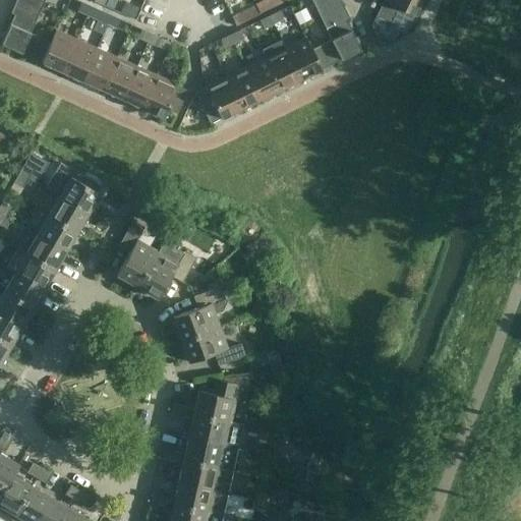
[(45,0),(16,0),(16,1),(40,12),(45,0)]
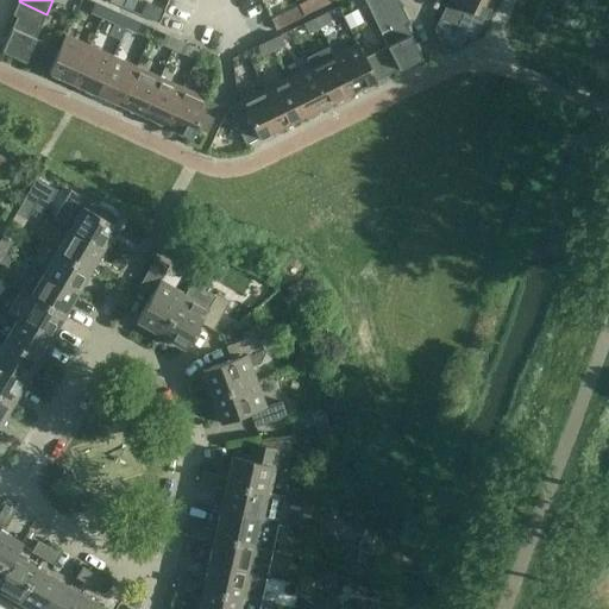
[(332,0),(309,0),(297,6),(303,17),(334,1),(332,0)]
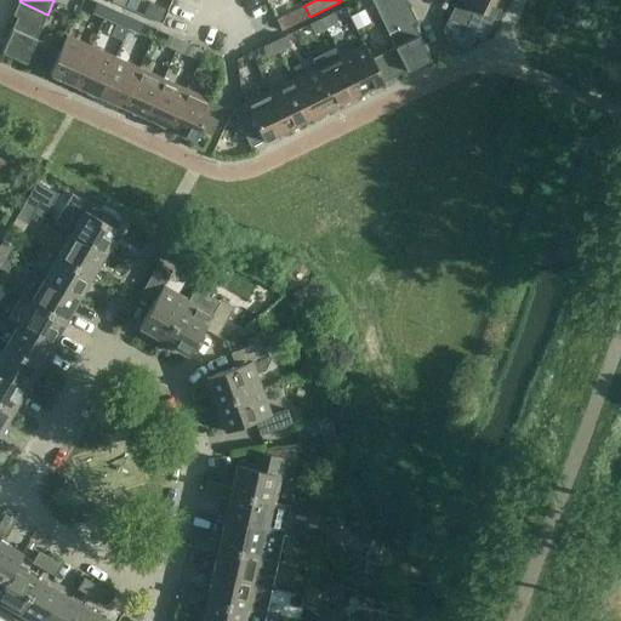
[(370,0),(382,23),(410,10),(405,0),(370,0)]
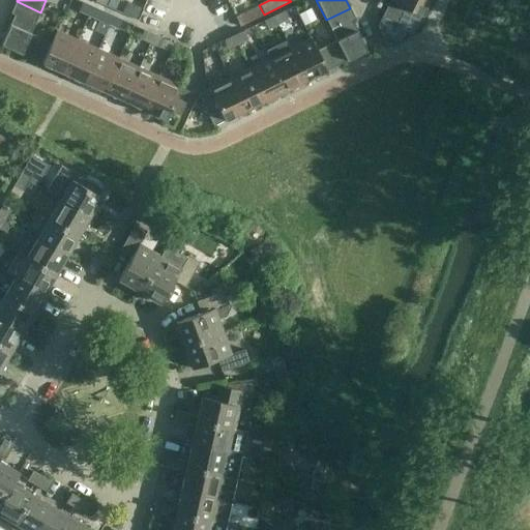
[(429,0),(388,0),(389,0),(390,1),(378,27),(388,48),(411,37),(429,0)]
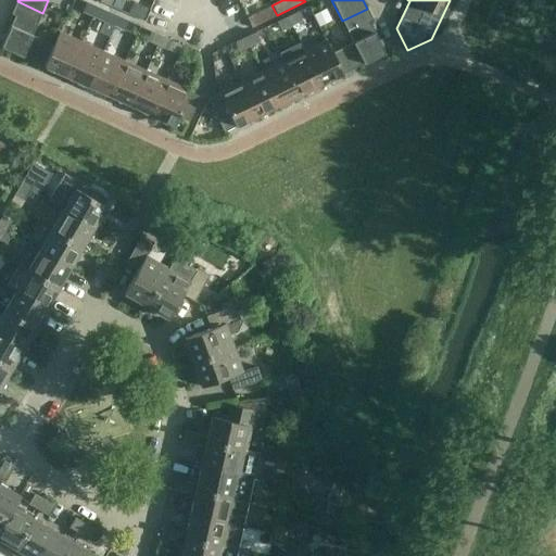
[(15,16),(1,48),(45,67),(60,33),(59,33),(53,46),(32,36),(42,13),(17,1),(11,14),(15,16)]
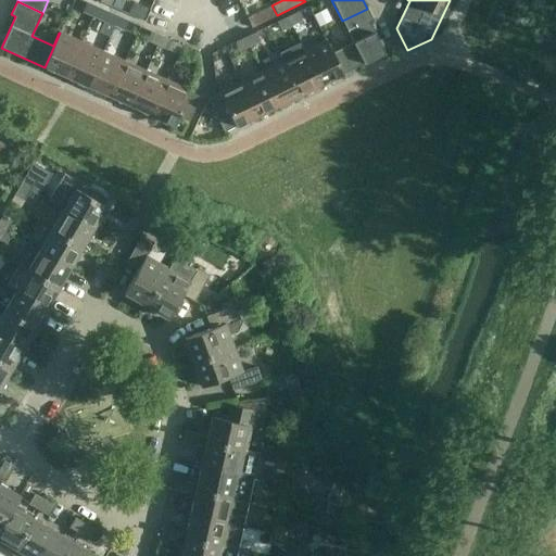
[(137,1),(130,15),(144,22),(151,8),(137,1)]
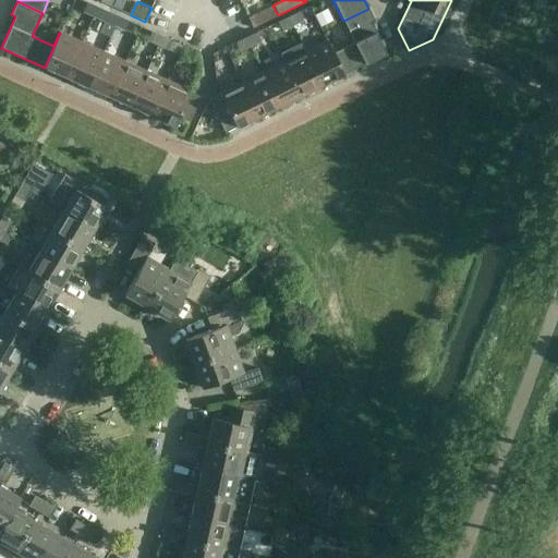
[(86,3),(83,12),(80,17),(91,23),(94,16),(97,8),(86,3)]
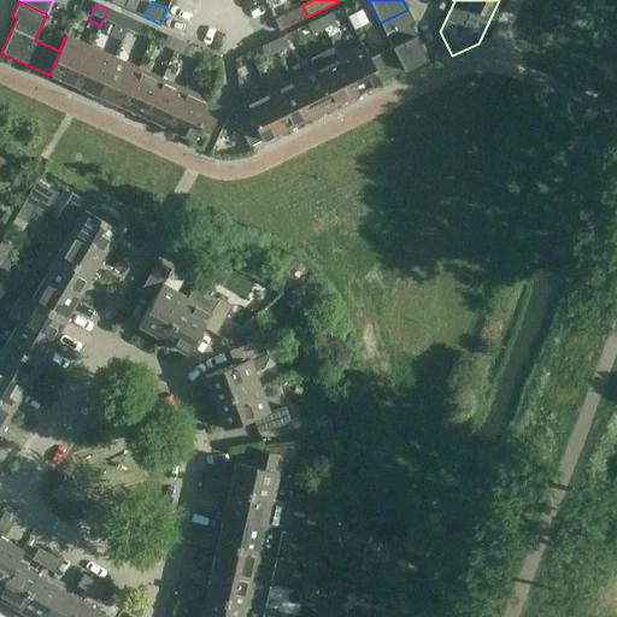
[(300,7),(274,21),(280,31),(306,18),(300,7)]
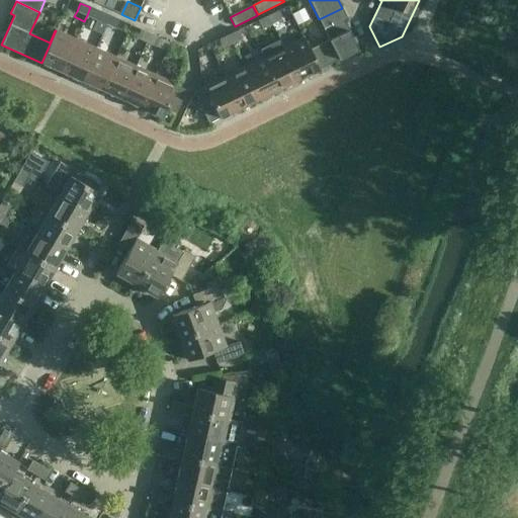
[(106,24),(110,16),(100,12),(91,8),(87,16),(96,20),(106,24)]
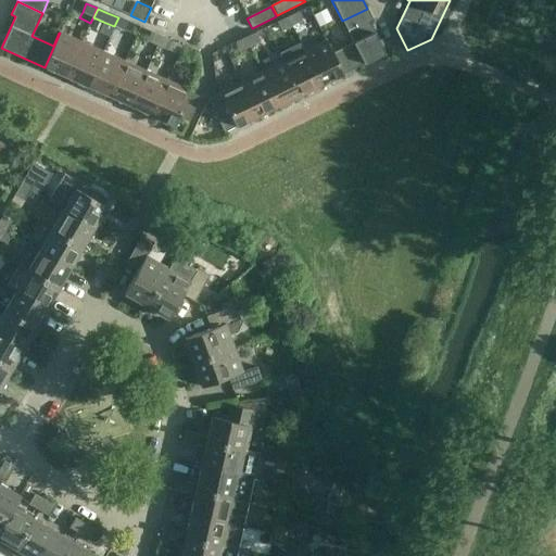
[(326,41),(342,75),(384,54),(369,23),(374,21),(367,9),(342,21),(353,43),(332,53),(326,40),(326,41)]
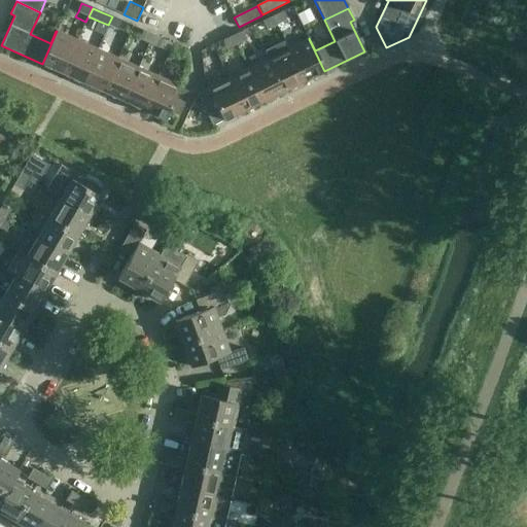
[(309,9),(297,14),(303,26),(314,20),(309,9)]
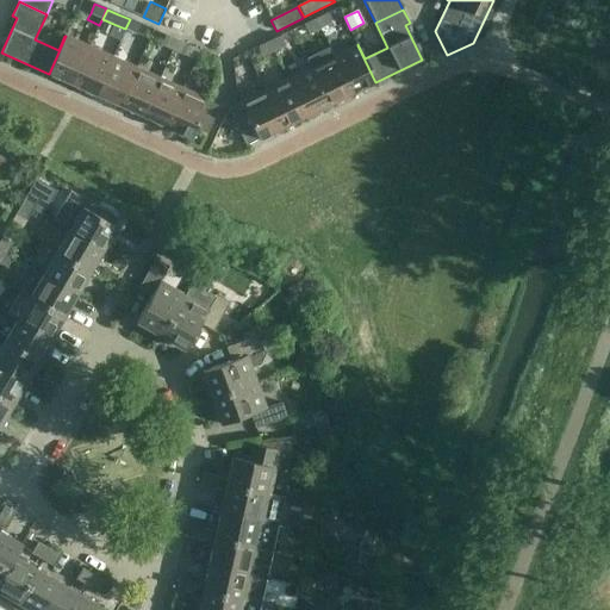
[(316,19),(319,29),(331,23),(327,13),(316,19)]
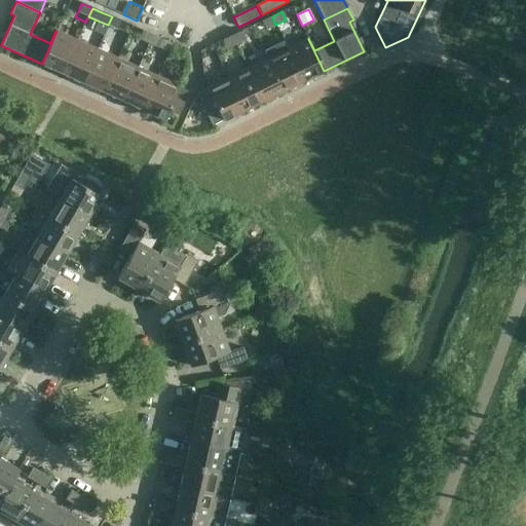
[(112,16),(108,25),(118,29),(121,21),(112,16)]
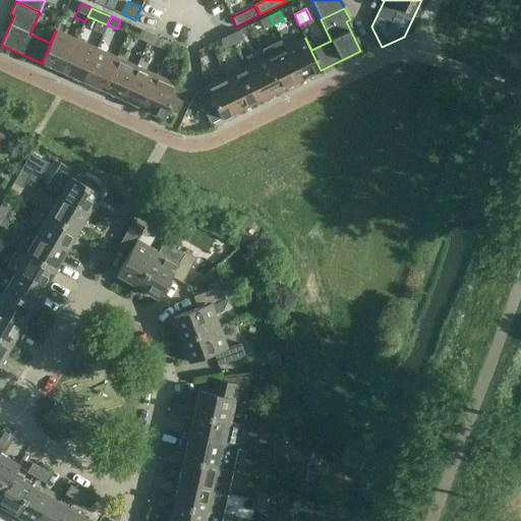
[(273,24),(270,16),(259,21),(264,29),(273,24)]
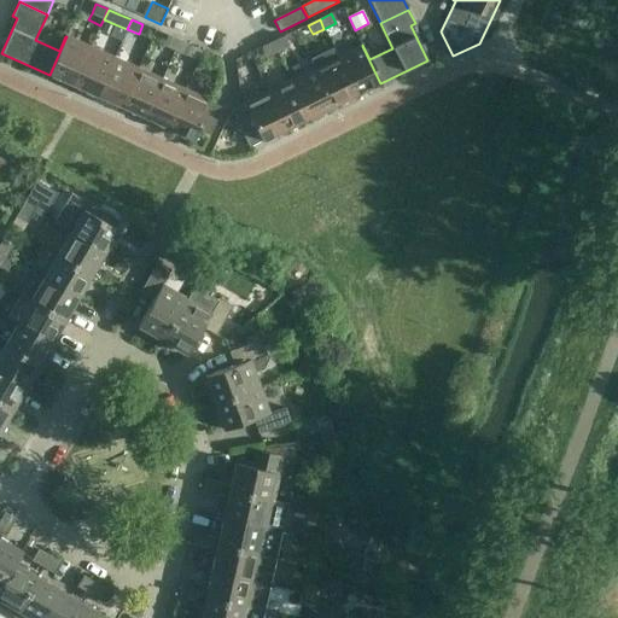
[(66,36),(50,75),(74,86),(91,47),(66,36)]
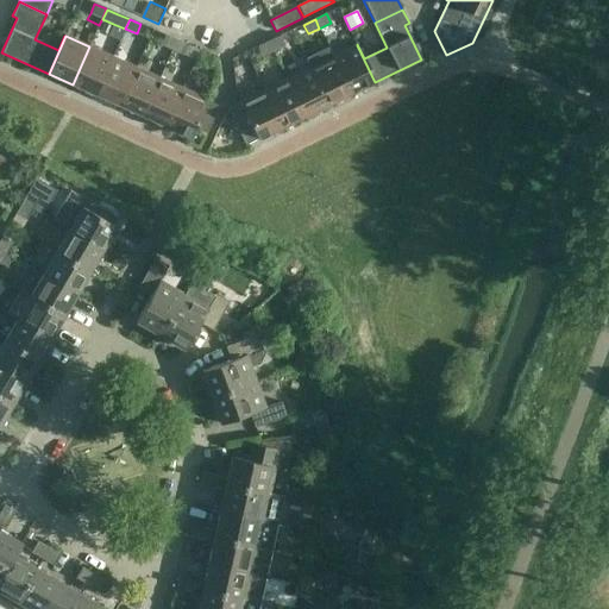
[(173,50),(176,41),(165,36),(161,45),(173,50)]
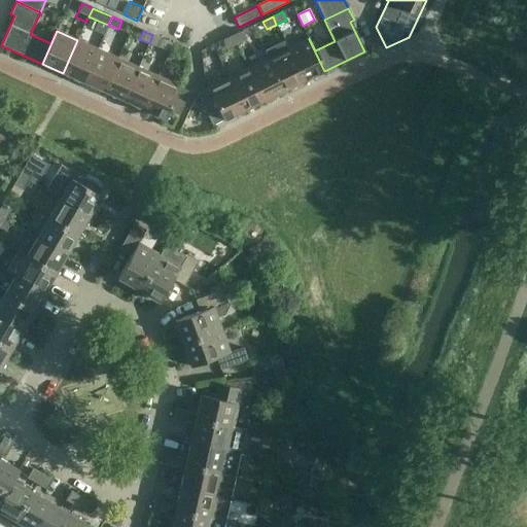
[(233,36),(237,44),(246,39),(242,31),(233,36)]
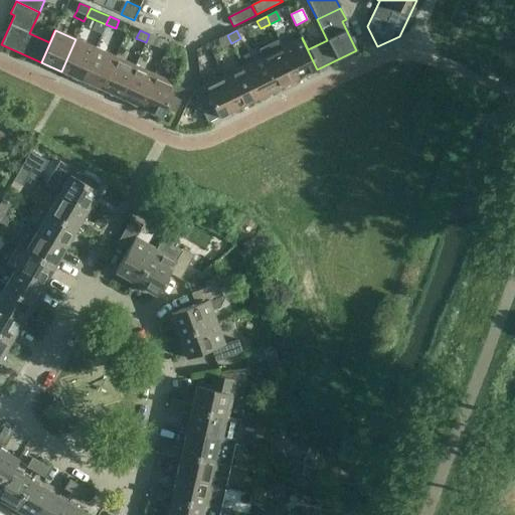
[(149,34),(146,42),(155,46),(159,38),(149,34)]
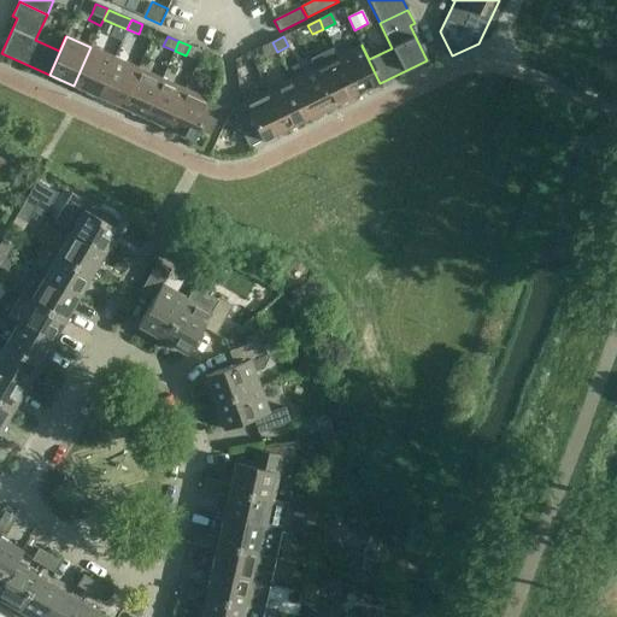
[(277,52),(272,42),(260,47),(265,57),(277,52)]
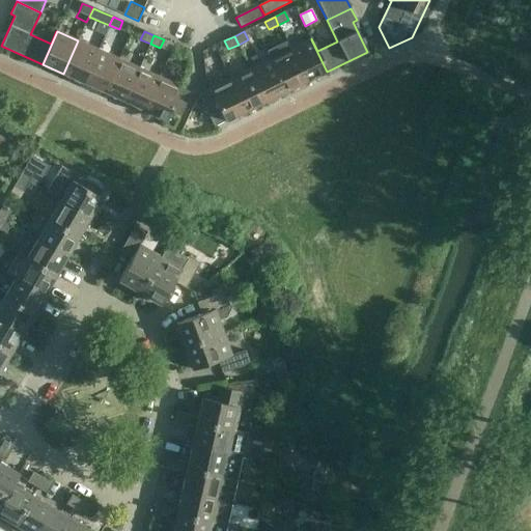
[(306,81),(327,72),(311,39),(290,49),(306,81)]
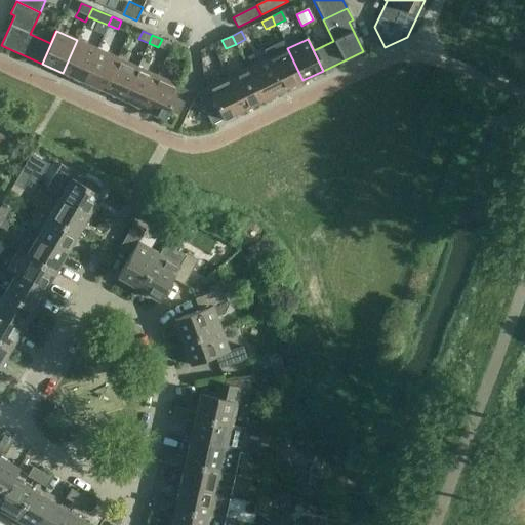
[(63,73),(82,82),(96,49),(77,40),(63,73)]
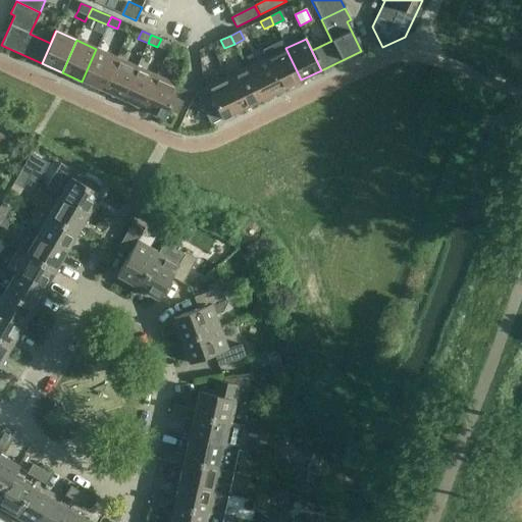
[(281,41),(262,50),(266,58),(281,90),(301,80),(285,48),(281,41)]
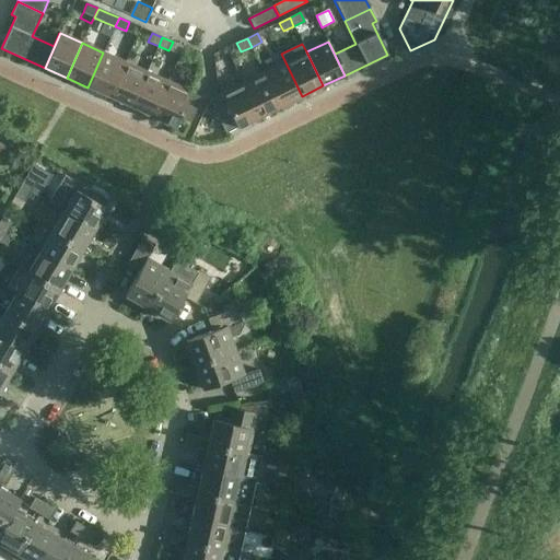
[(88,88),(109,97),(125,62),(103,53),(88,88)]
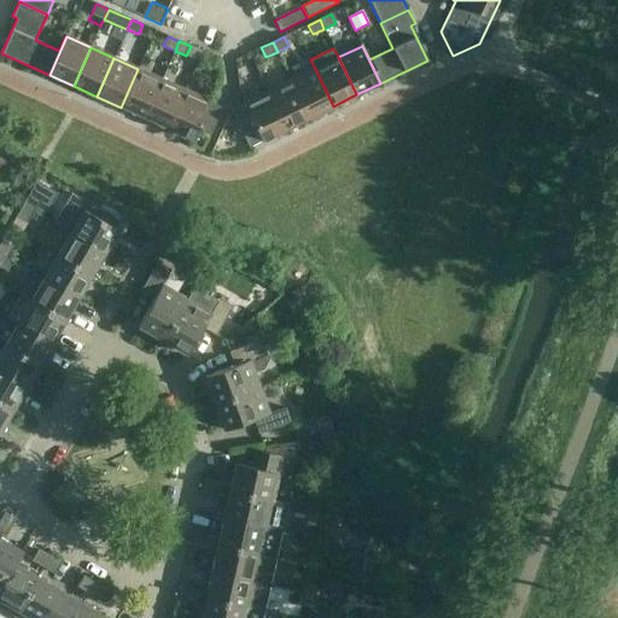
[(121,108),(145,117),(162,80),(138,69),(121,108)]
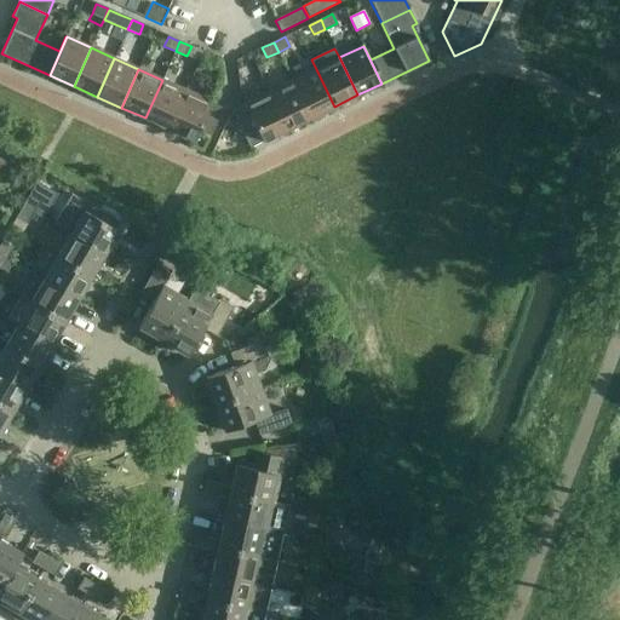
[(310,118),(334,107),(316,69),(292,80),(310,118)]
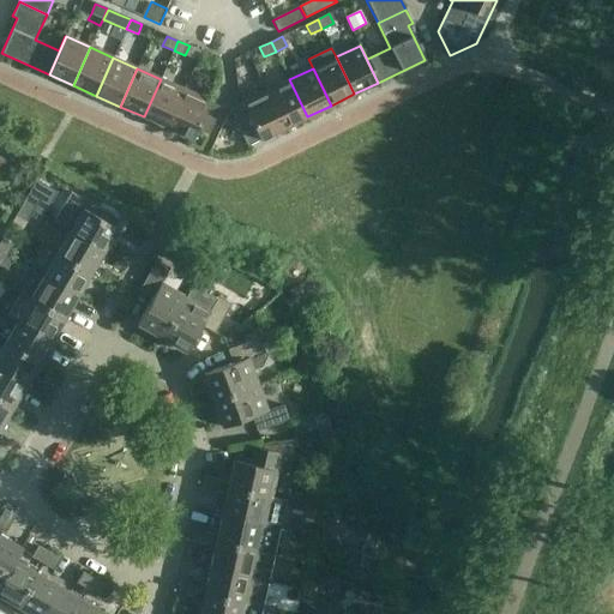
[(144,116),(168,127),(185,90),(161,79),(144,116)]
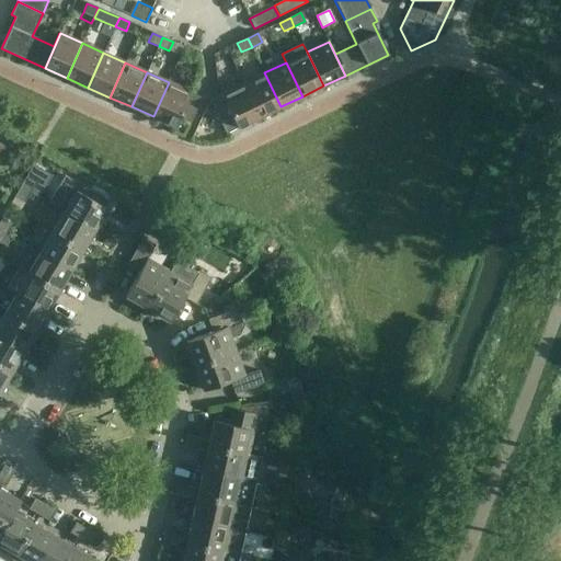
[(243,83),(260,117),(281,106),(264,72),(243,83)]
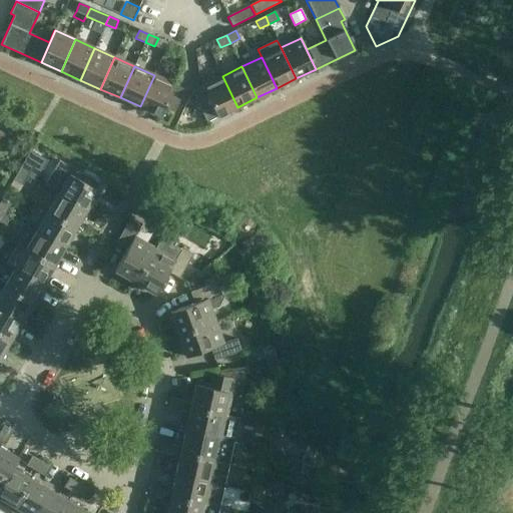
[(154,75),(140,106),(160,116),(164,108),(174,113),(184,90),(174,85),(174,84),(154,75)]
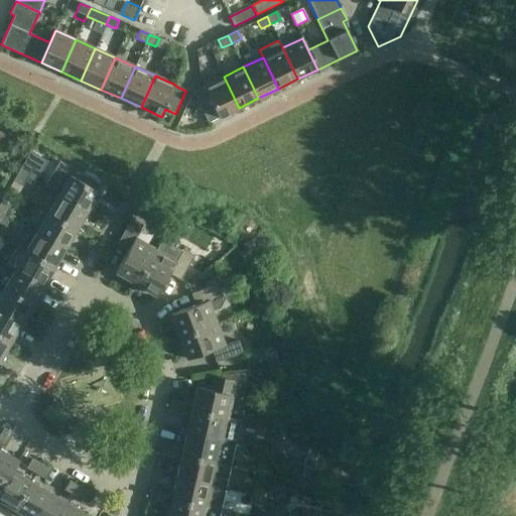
[(209,123),(239,108),(224,77),(204,87),(204,88),(194,93),(209,123)]
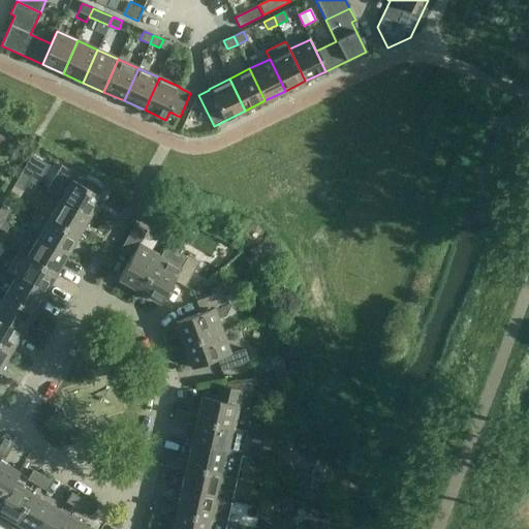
[(45,192),(60,200),(89,217),(100,197),(97,195),(100,189),(61,165),(45,192)]
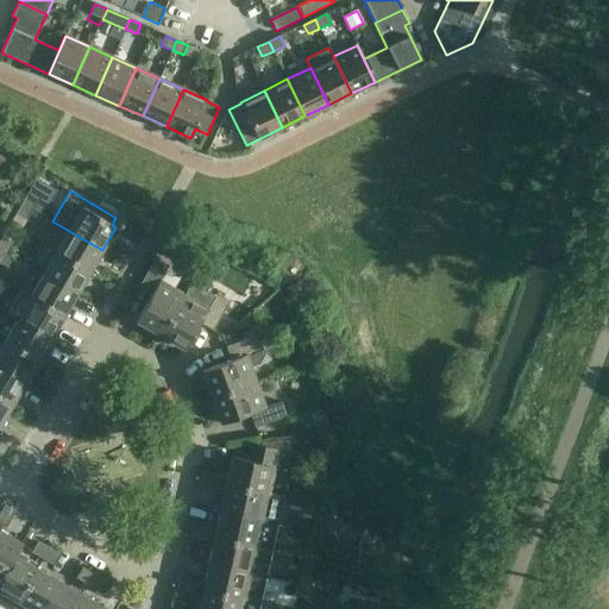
[(22,203),(33,209),(39,199),(29,192),(22,203)]
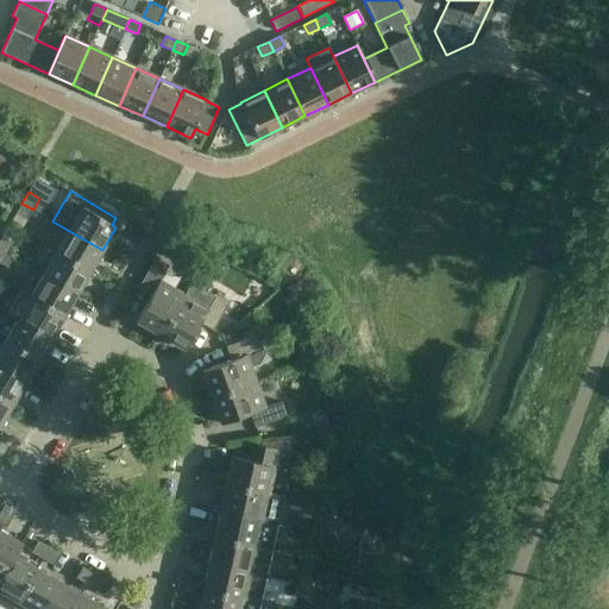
[(33,209),(22,203),(16,214),(26,220),(33,209)]
